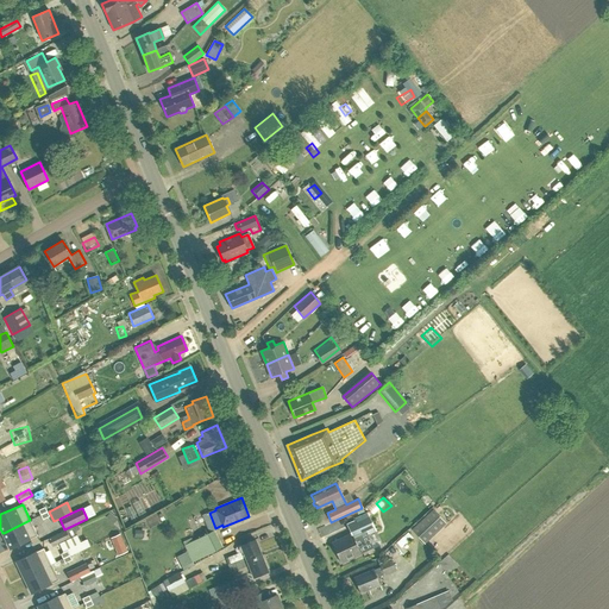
[(446,523),(433,509),(410,529),(425,544),(446,523)]
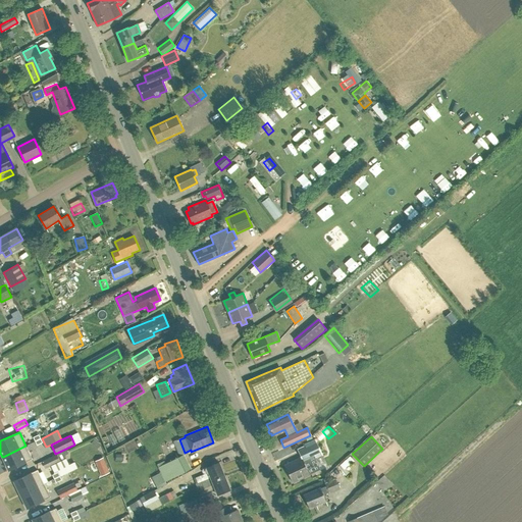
[(332,449),(327,439),(316,445),(314,440),(297,449),(301,457),(284,465),(292,482),(309,474),(308,473),(315,470),(311,461),(321,456),(321,455),(332,449)]
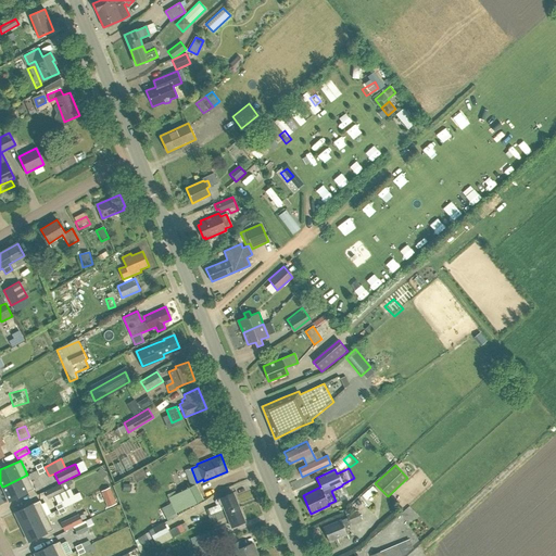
[(3,487),(2,487),(10,502),(10,501),(34,490),(27,475),(21,478),(3,487)]
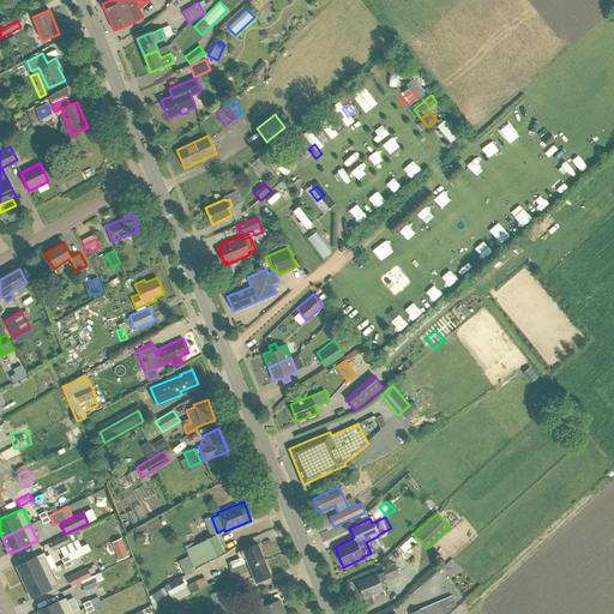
[(80,534),(78,529),(67,534),(71,543),(56,549),(60,557),(67,554),(70,560),(84,553),(76,536),(80,534)]
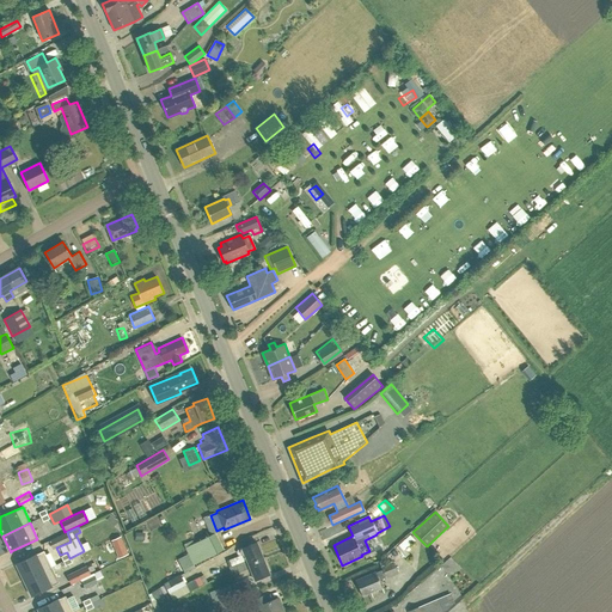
[(257,537),(262,548),(276,542),(273,531),(257,537)]
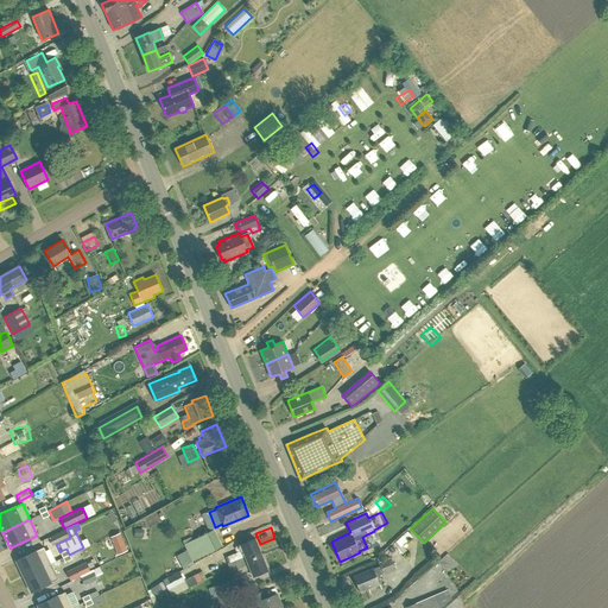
[(69,537),(65,529),(46,539),(50,548),(69,537)]
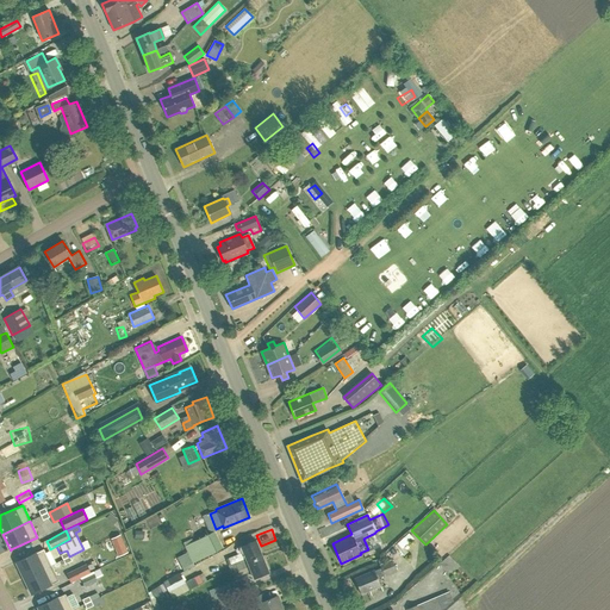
[(223,549),(215,531),(185,546),(193,564),(223,549)]
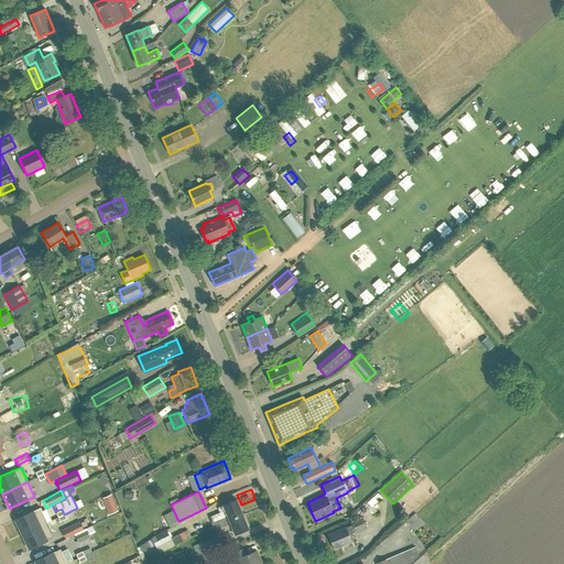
[(381,498),(377,494),(365,503),(373,513),(377,510),(372,506),(381,498)]
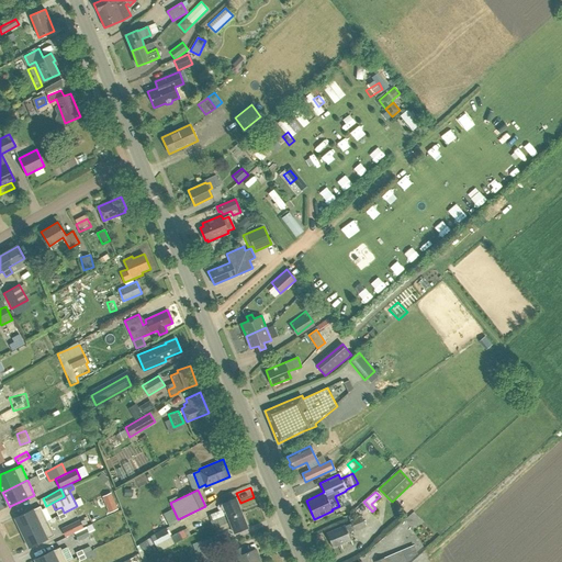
[(211,520),(212,525),(242,513),(235,498),(222,503),(224,508),(209,515),(211,520)]
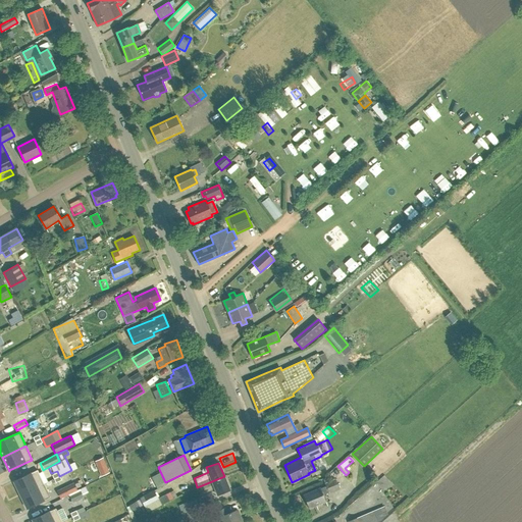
[(14,480),(13,481),(20,494),(21,494),(38,486),(44,484),(37,470),(14,481),(14,480)]
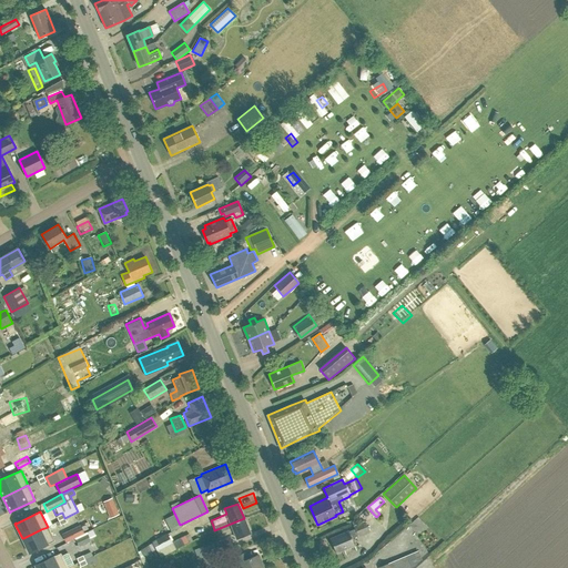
[(250,533),(244,518),(214,530),(216,534),(232,527),(236,538),(250,533)]
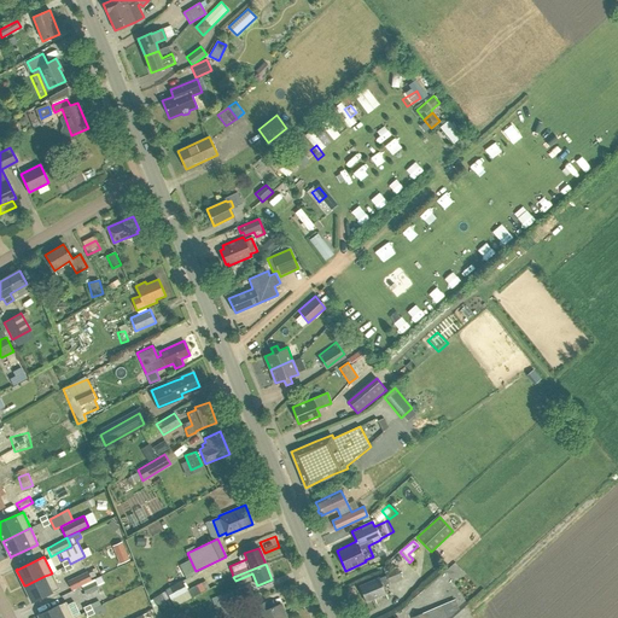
[(401,577),(396,567),(384,572),(385,575),(359,586),(366,601),(385,593),(383,586),(401,577)]
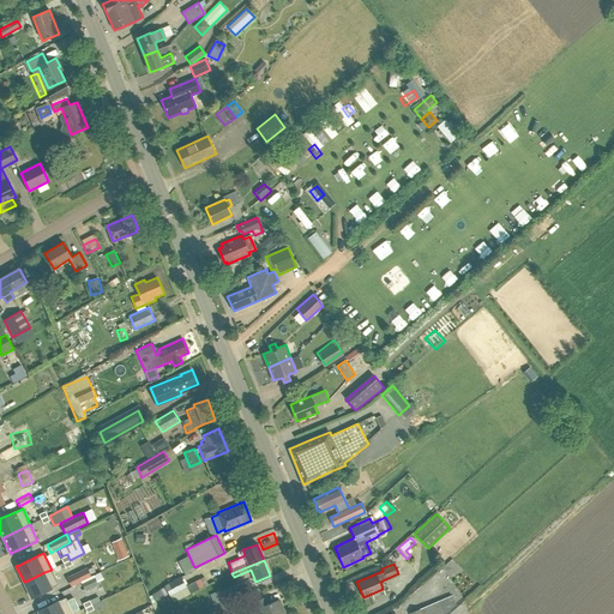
[(451,564),(440,573),(449,583),(459,572),(451,564)]
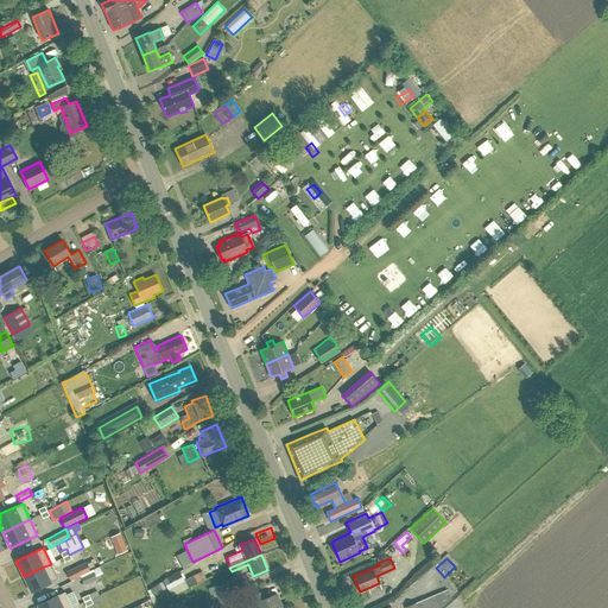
[(95,569),(90,559),(65,571),(70,581),(95,569)]
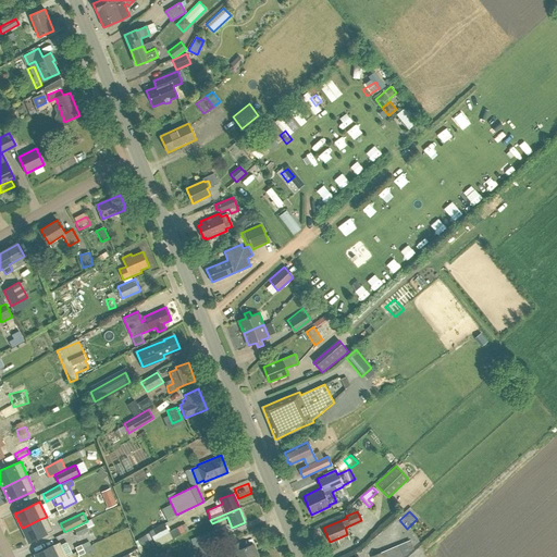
[(23,528),(22,528),(29,543),(53,531),(47,517),(40,519),(23,528)]
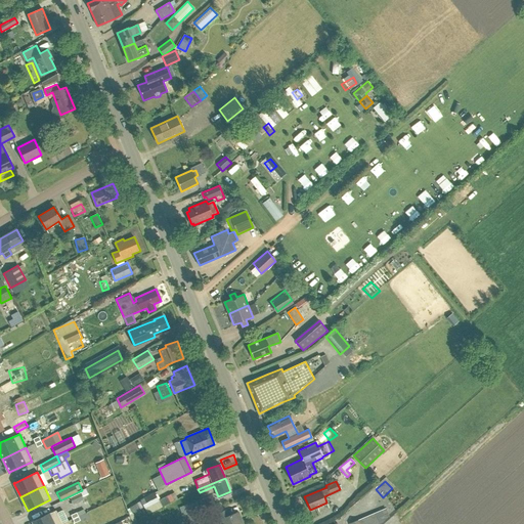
[(80,492),(70,497),(73,505),(83,499),(80,492)]
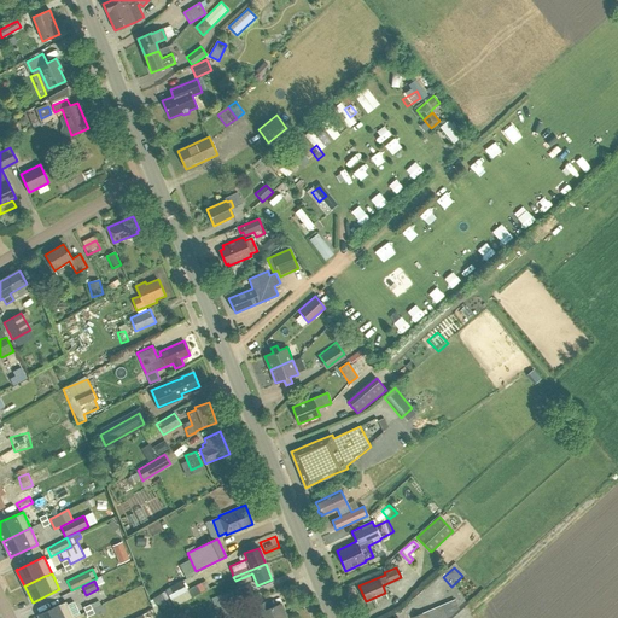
[(191,581),(184,586),(190,595),(197,590),(191,581)]
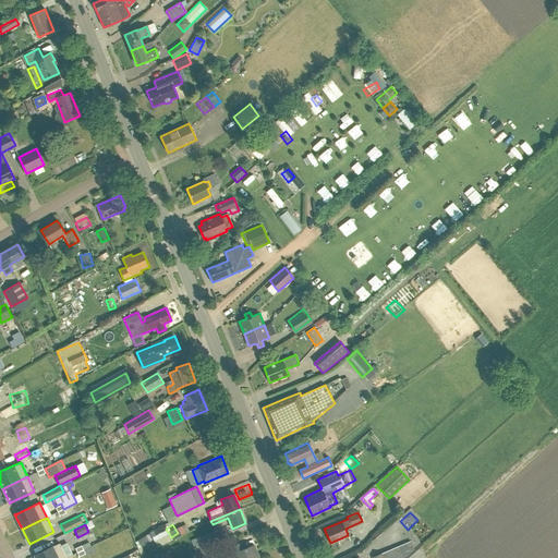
[(361,524),(348,529),(350,534),(363,530),(361,524)]
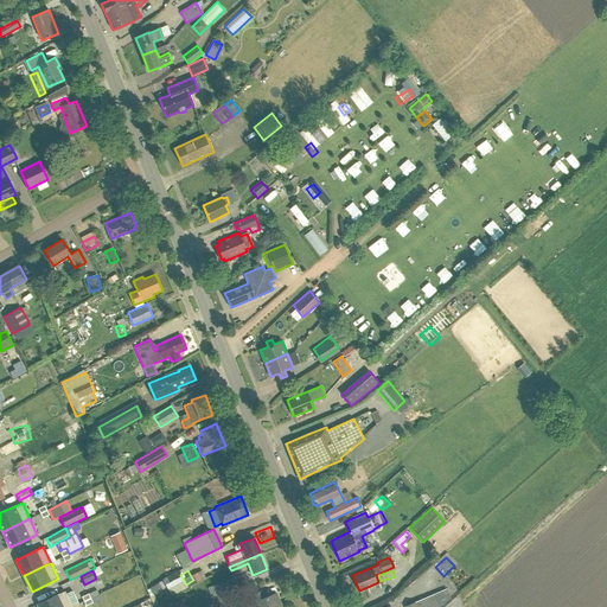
[(419,576),(409,581),(413,588),(408,590),(411,596),(426,590),(419,576)]
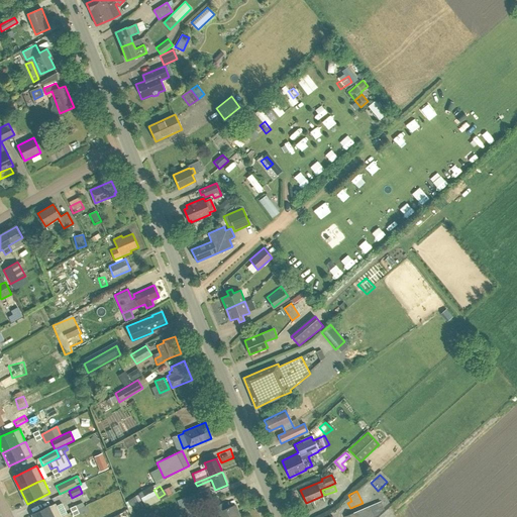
[(202,499),(200,493),(185,499),(187,505),(202,499)]
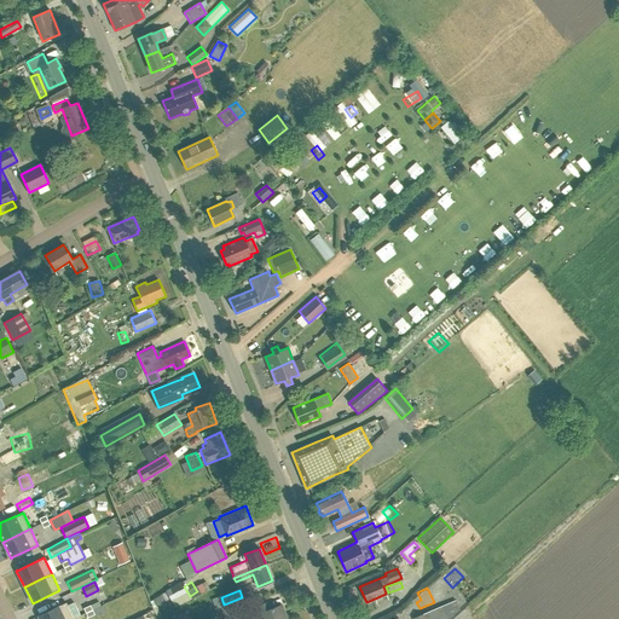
[(6,597),(13,617),(25,611),(18,593),(6,597)]
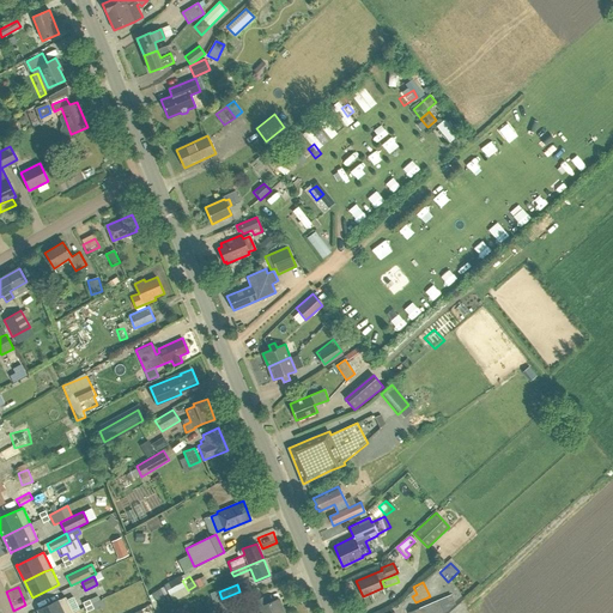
[(444,612),(455,602),(451,594),(408,612),(444,612)]
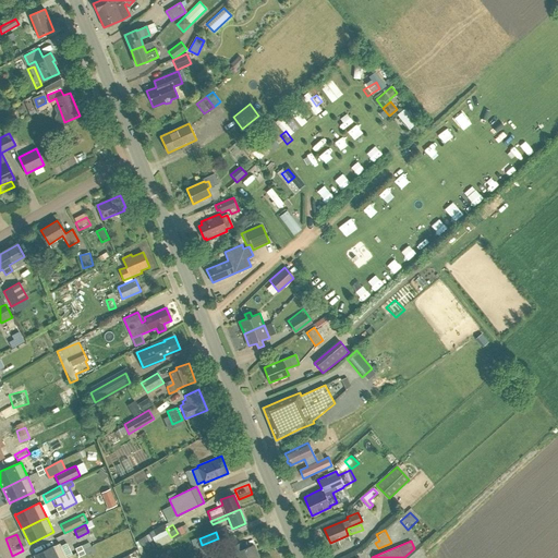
[(258,557),(254,545),(245,548),(243,542),(228,547),(231,556),(234,555),(235,557),(258,557)]
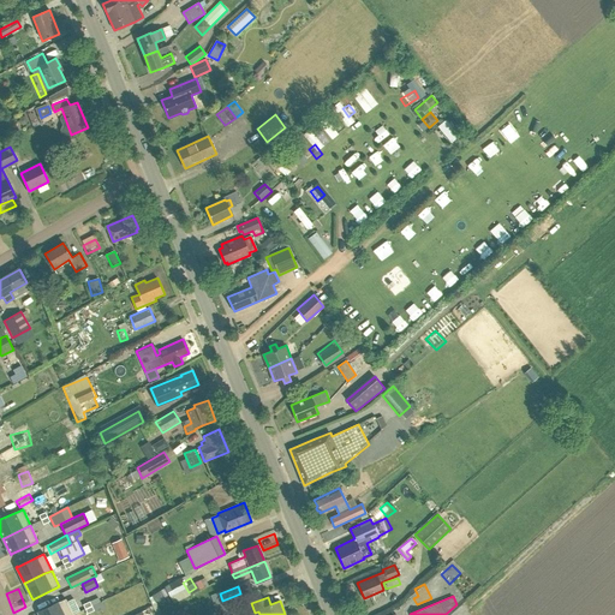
[(39,611),(37,611),(39,614),(72,614),(73,614),(66,599),(39,611)]
